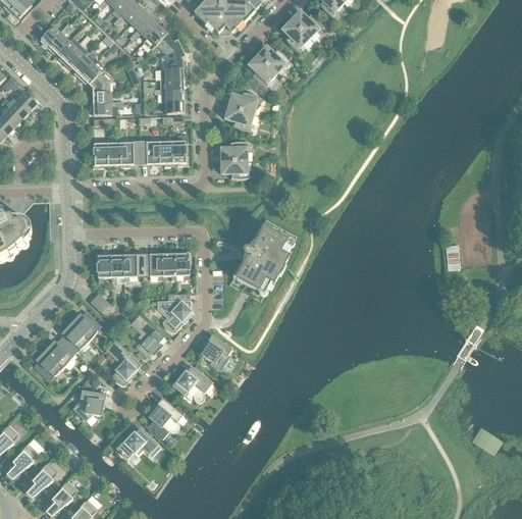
[(6,0),(3,3),(5,5),(3,7),(9,12),(20,0),(6,0)]
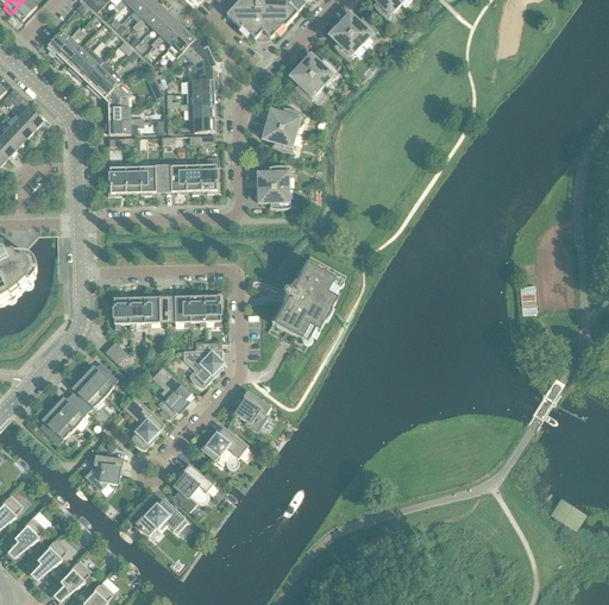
[(24,0),(11,14),(18,21),(19,19),(23,21),(37,6),(30,0),(24,0)]
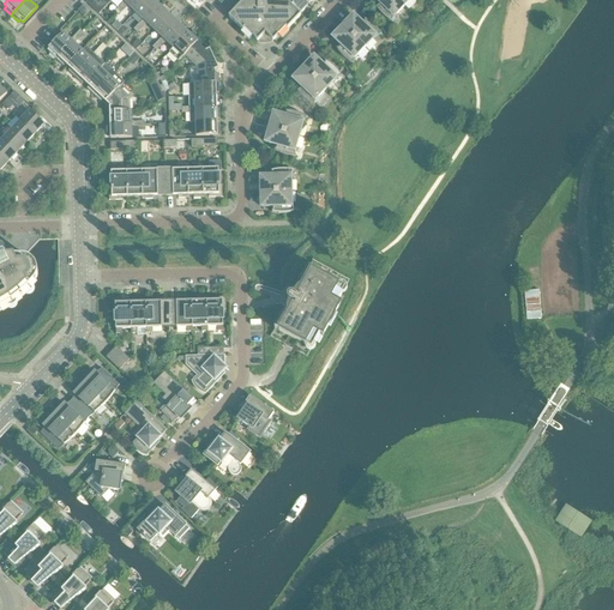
[(102,0),(85,0),(98,12),(109,0),(102,0)]
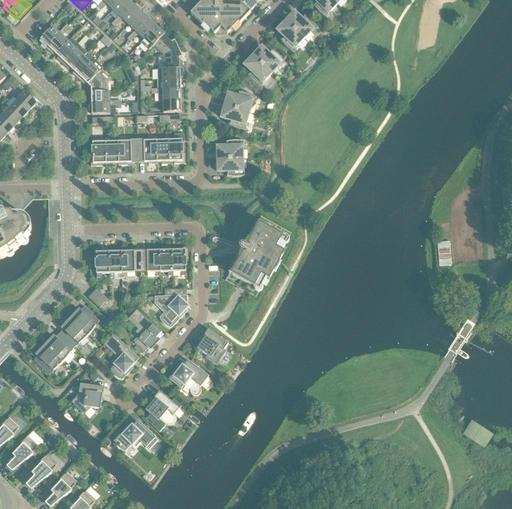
[(106,0),(105,1),(106,3),(113,8),(120,0),(106,0)]
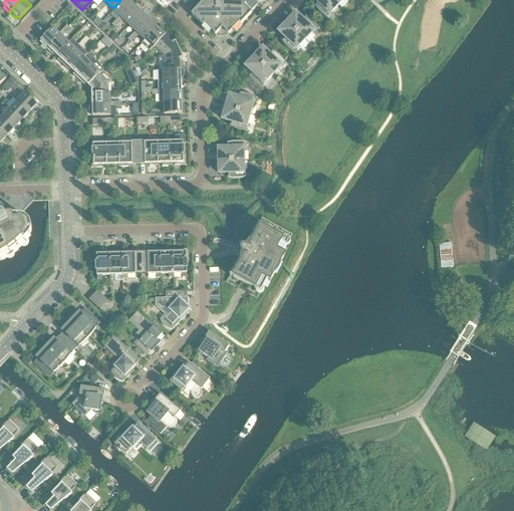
[(120,0),(113,8),(119,14),(115,18),(118,21),(122,17),(120,16),(134,3),(131,0),(120,0)]
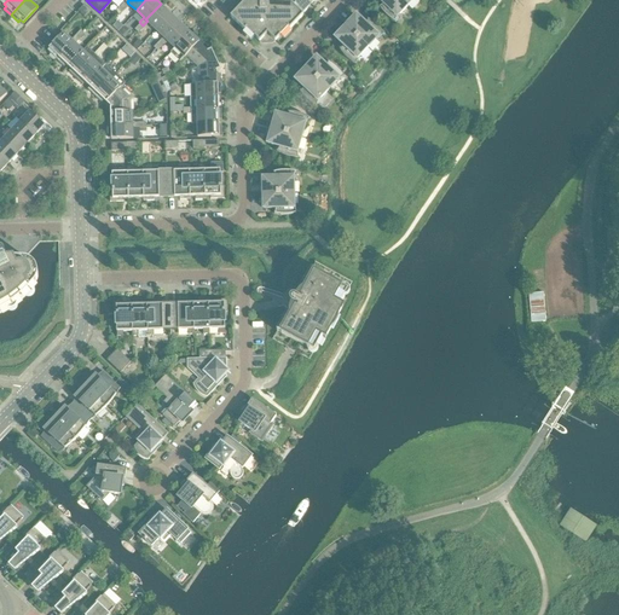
[(301,11),(289,0),(268,0),(266,3),(264,0),(243,0),(230,15),(244,29),(246,27),(259,40),(262,36),(272,36),(275,39),(288,25),(289,27),(304,12),(301,11)]
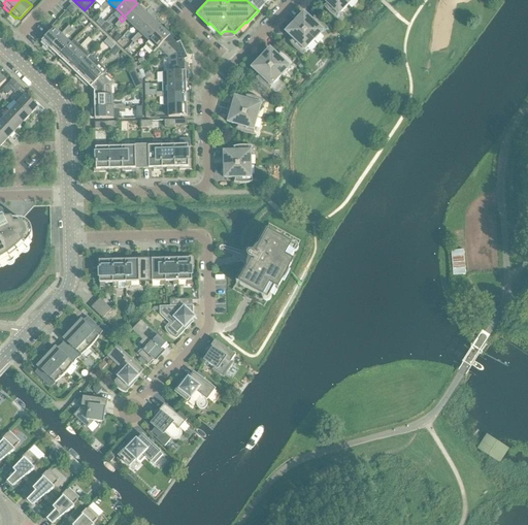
[(246,0),(257,9),(264,2),(262,0),(246,0)]
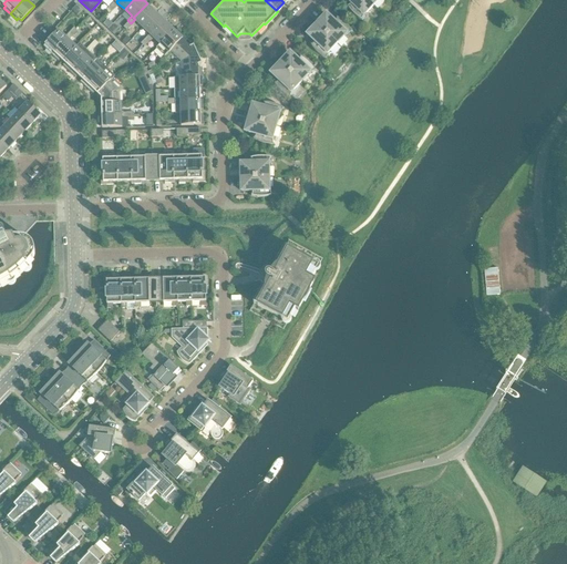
[(373,3),(370,0),(349,0),(351,2),(348,4),(347,4),(348,7),(350,9),(351,11),(353,13),(356,14),(358,17),(360,18),(362,19),(366,11),(373,3)]
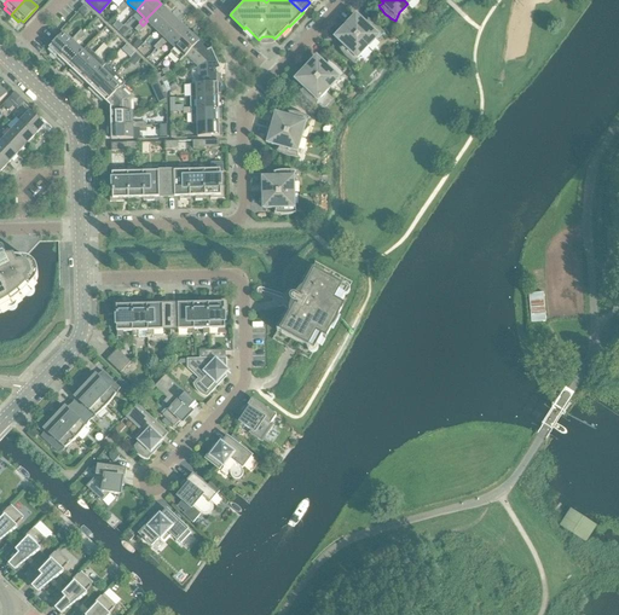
[(84,3),(79,9),(85,15),(90,9),(84,3)]
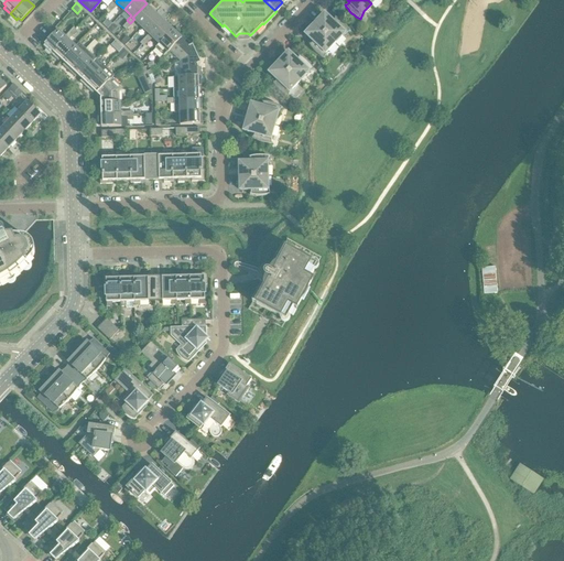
[(155,11),(147,3),(132,18),(134,19),(141,25),(155,11)]
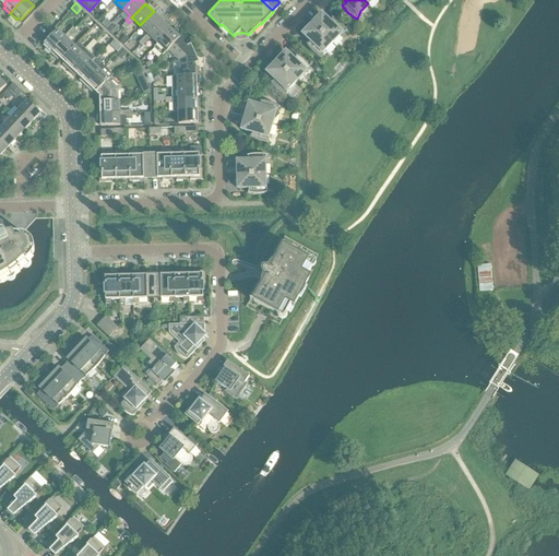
[(162,20),(154,11),(140,25),(147,32),(143,36),(146,39),(151,35),(149,34),(162,20)]
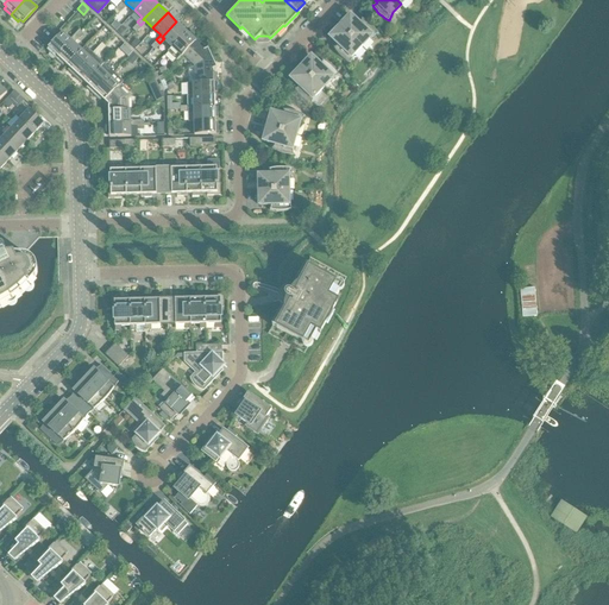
[(340,24),(362,45),(370,37),(377,32),(378,32),(377,31),(376,30),(375,27),(374,26),(371,25),(369,21),(368,20),(365,19),(364,18),(362,17),(360,18),(362,18),(359,23),(350,13),(340,24)]
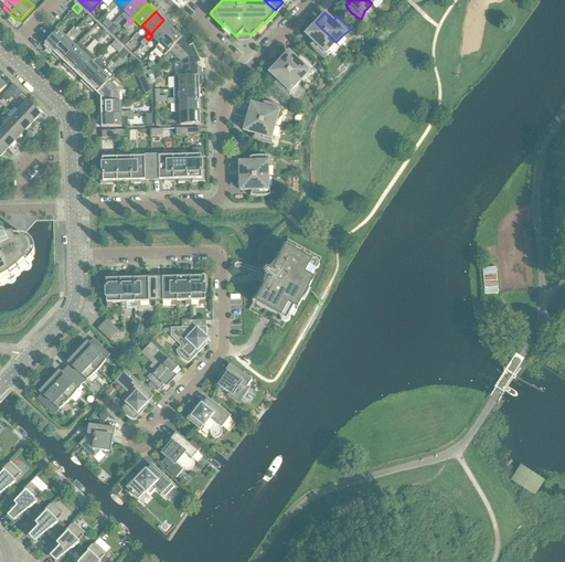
[(172,28),(163,20),(150,34),(152,35),(159,42),(172,28)]
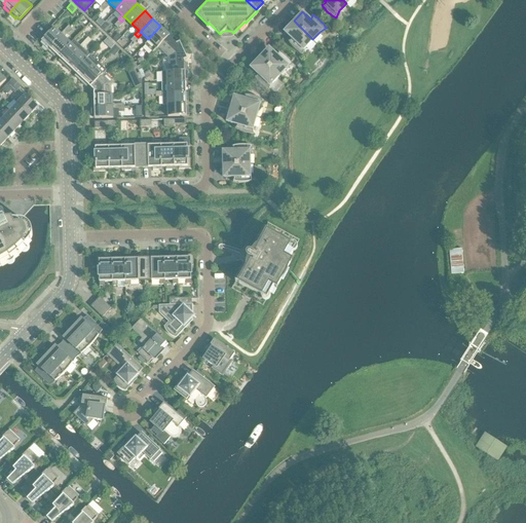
[(312,39),(294,21),(285,30),(293,38),(289,40),(288,40),(289,42),(290,43),(293,46),(294,47),(297,50),(298,50),(300,52),(302,53),(302,52),(305,46),(312,39)]
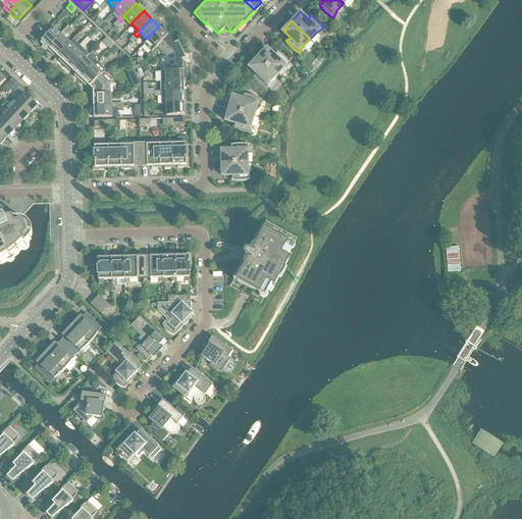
[(61,34),(60,32),(53,26),(41,39),(43,41),(42,43),(47,49),(61,34)]
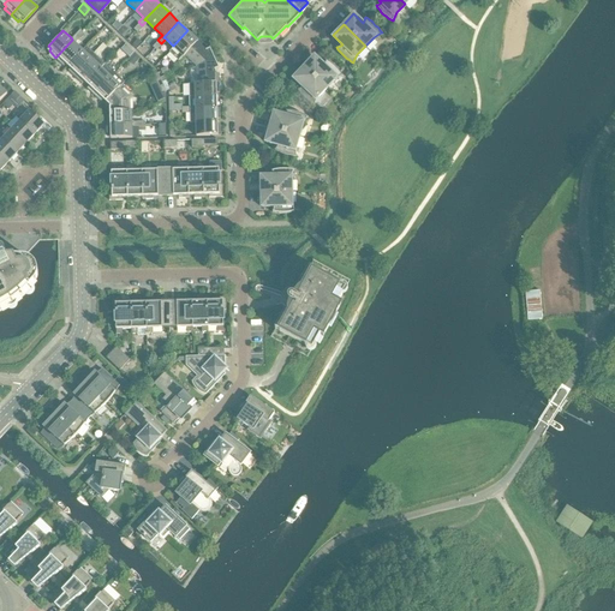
[(185,53),(199,37),(192,30),(190,33),(187,30),(173,46),(168,51),(178,59),(183,54),(183,55),(185,53)]
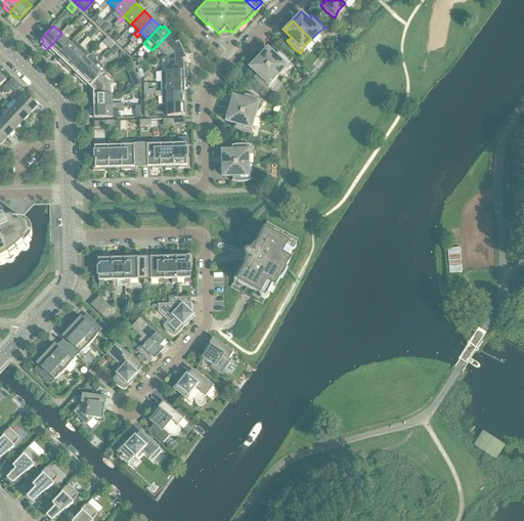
[(61,34),(47,49),(53,54),(55,52),(57,54),(70,41),(63,35),(68,31),(64,28),(60,32),(61,34)]
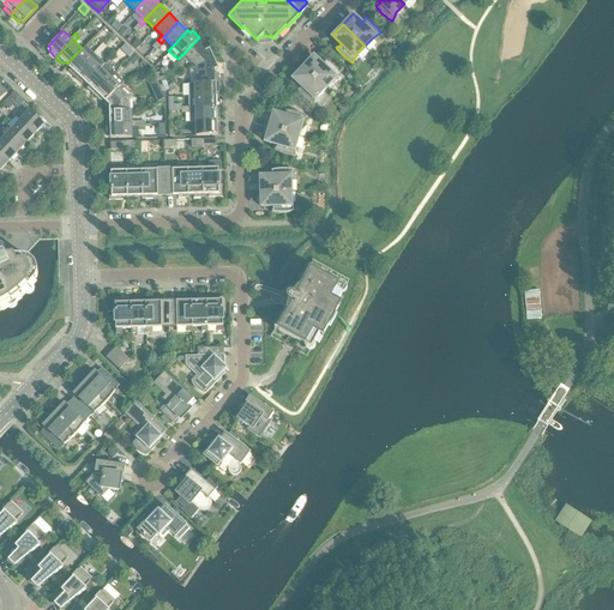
[(206,43),(199,37),(185,53),(197,64),(214,56),(210,47),(205,48),(203,46),(206,43)]
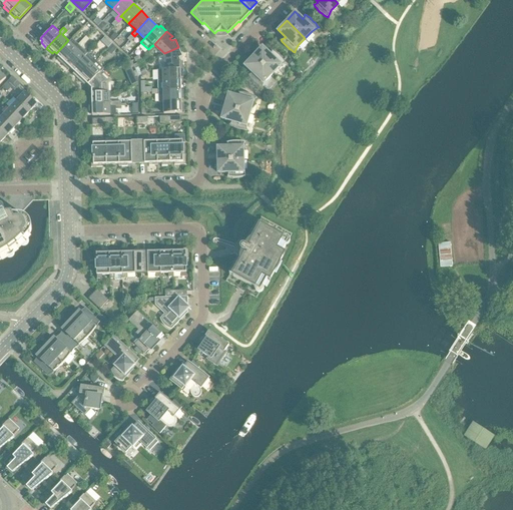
[(86,34),(78,42),(82,45),(85,41),(84,40),(87,36),(86,34)]
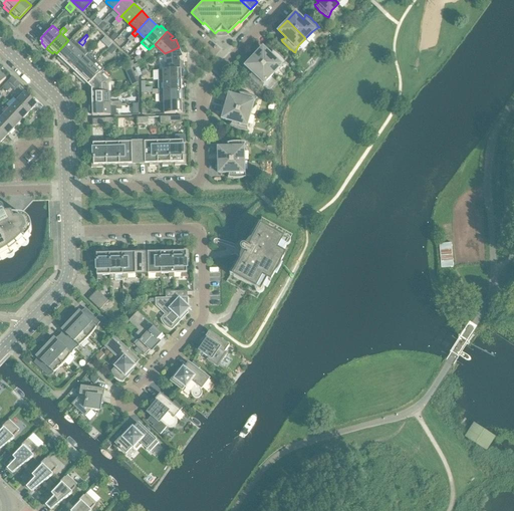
[(72,37),(68,40),(56,53),(58,55),(56,57),(62,62),(76,48),(74,46),(78,43),(72,37)]
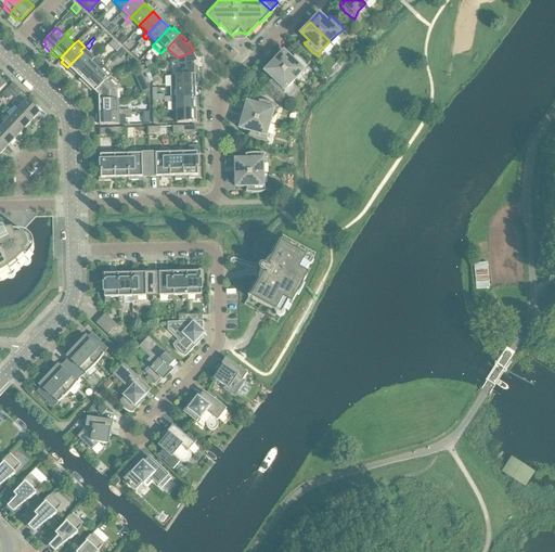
[(82,52),(67,67),(74,74),(76,72),(78,74),(94,55),(88,50),(89,49),(85,46),(85,47),(80,50),(82,52)]
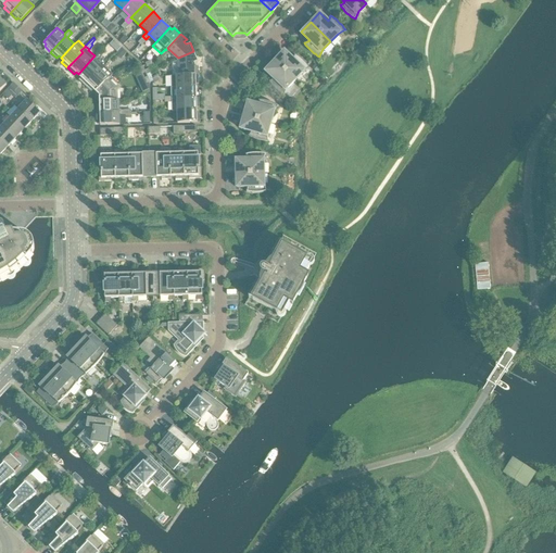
[(122,46),(115,52),(119,58),(126,50),(122,46)]
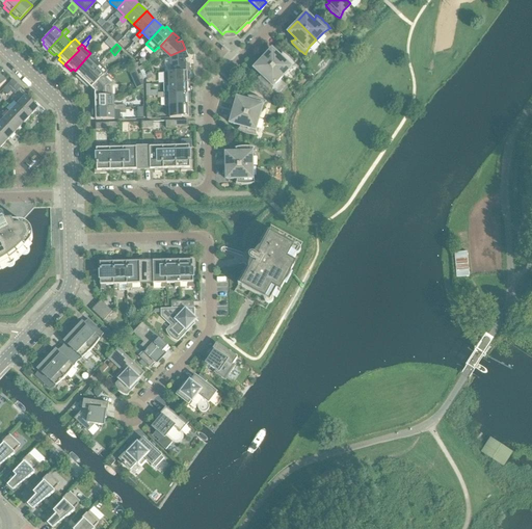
[(284,52),(282,51),(282,52),(280,55),(271,48),(263,57),(282,76),(289,68),(295,64),(296,64),(295,63),(294,62),(293,60),(291,58),(290,56),(288,55),(286,53),(284,52)]
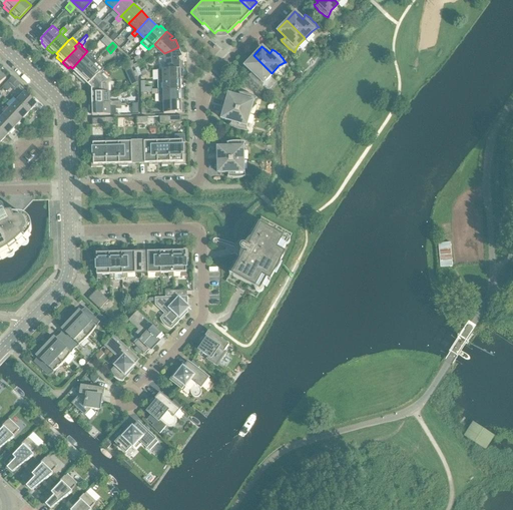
[(182,55),(178,47),(164,53),(164,67),(182,67),(182,59),(179,59),(179,57),(182,55)]
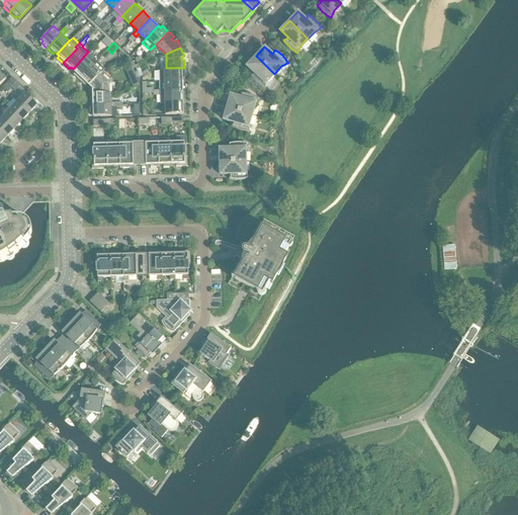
[(96,60),(88,52),(73,69),(75,71),(73,73),(79,78),(96,60)]
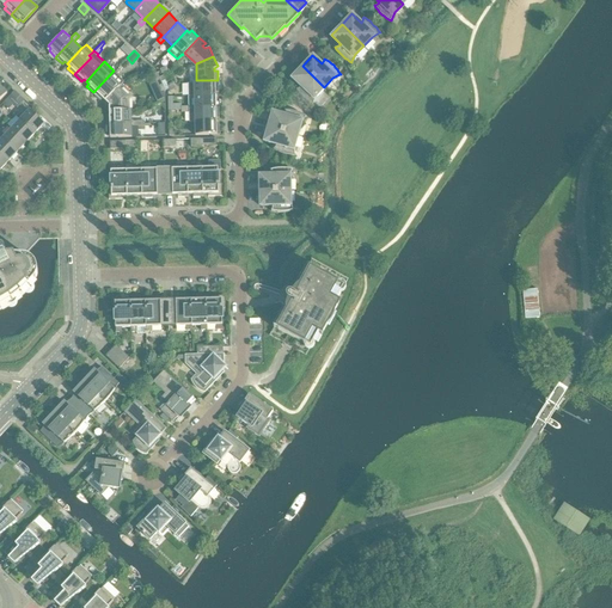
[(324,87),(303,66),(292,77),(301,86),(297,88),(297,87),(295,88),(297,90),(299,92),(301,94),(303,97),(306,99),(310,102),(312,104),(312,103),(316,94),(324,87)]
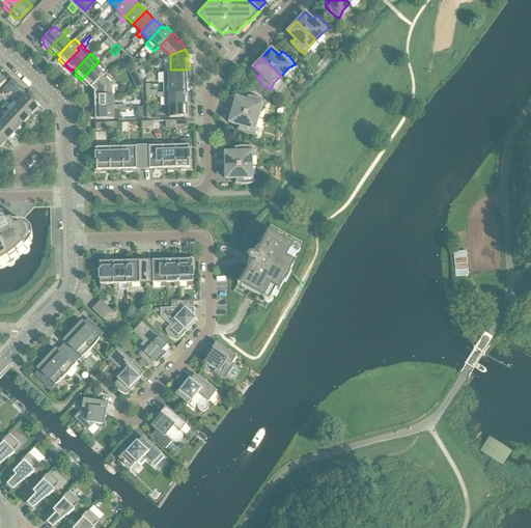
[(107,70),(99,61),(81,80),(87,86),(88,84),(90,86),(91,86),(103,74),(107,70)]
